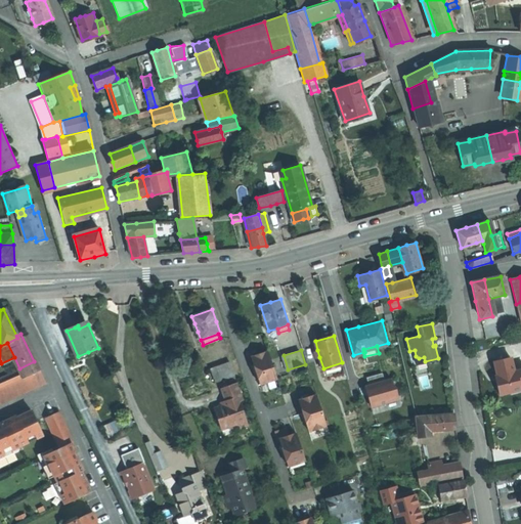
[(260,385),(277,379),(268,351),(251,357),(260,385)]
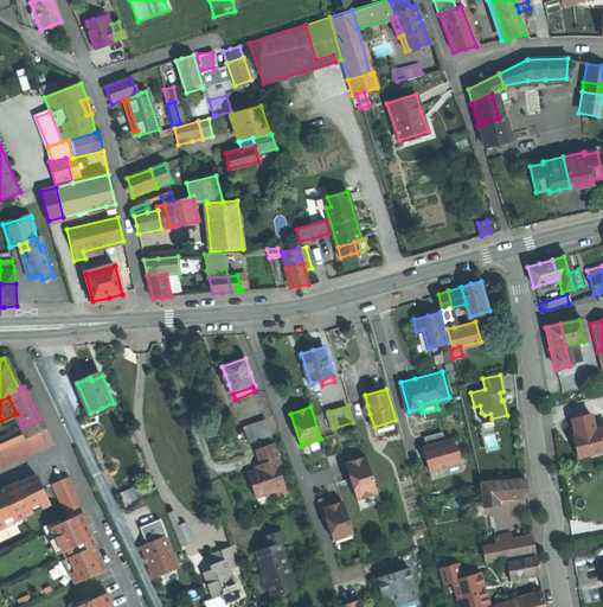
[(602,446),(602,425),(592,427),(589,410),(564,416),(573,460),(601,453),(600,447),(602,446)]
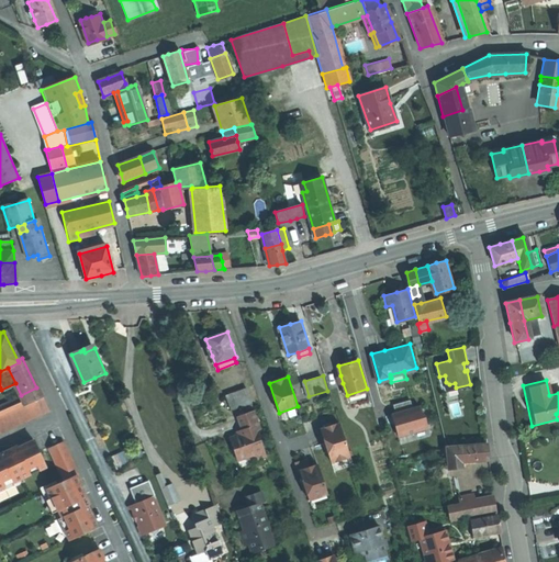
[(25,404),(41,397),(36,388),(21,395),(25,404)]
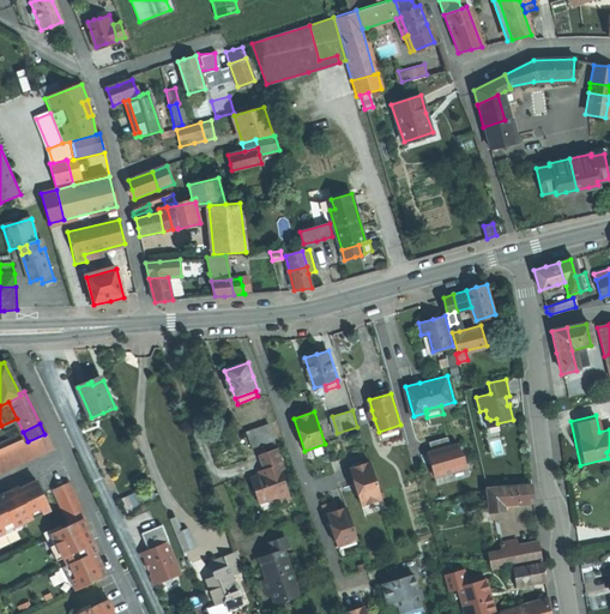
[(276,439),(270,423),(247,432),(253,447),(276,439)]
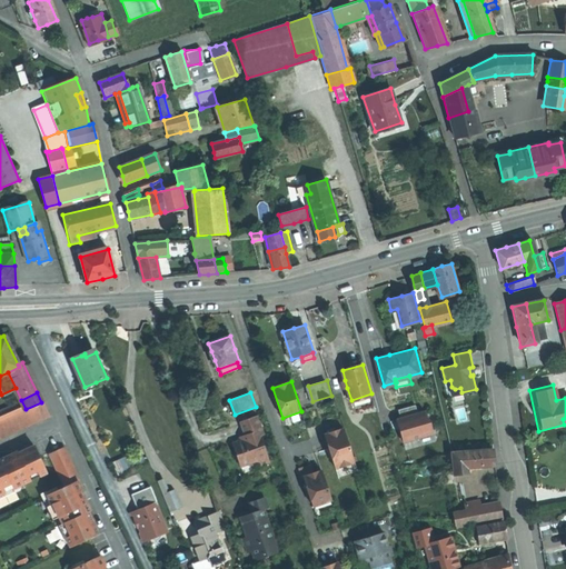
[(0,437),(47,415),(41,402),(26,409),(21,400),(0,410),(0,437)]
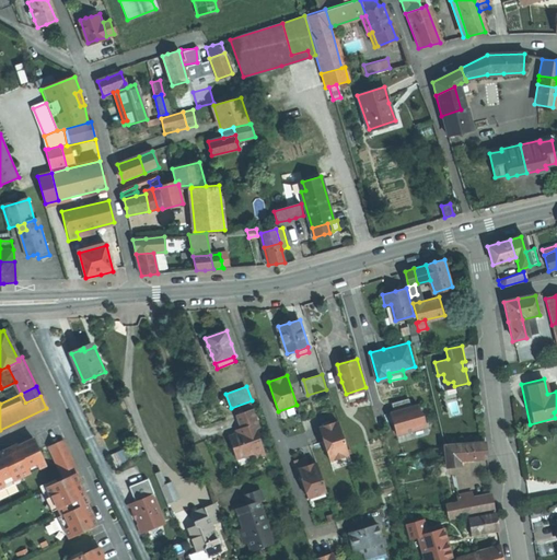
[(415,401),(385,412),(394,436),(424,427),(415,401)]
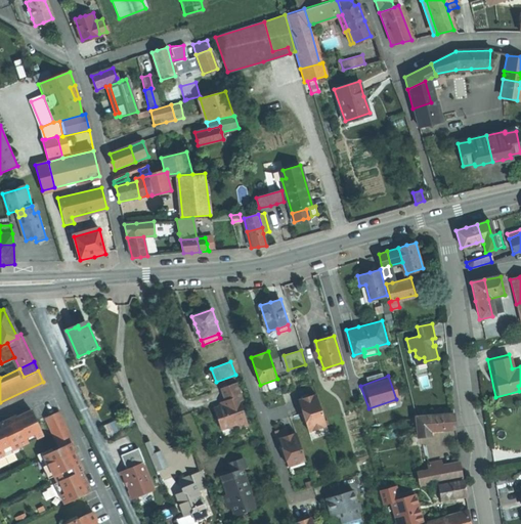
[(236,383),(222,388),(226,400),(227,401),(224,405),(223,406),(215,409),(222,429),(234,425),(239,426),(240,428),(249,425),(240,400),(243,399),(236,383)]
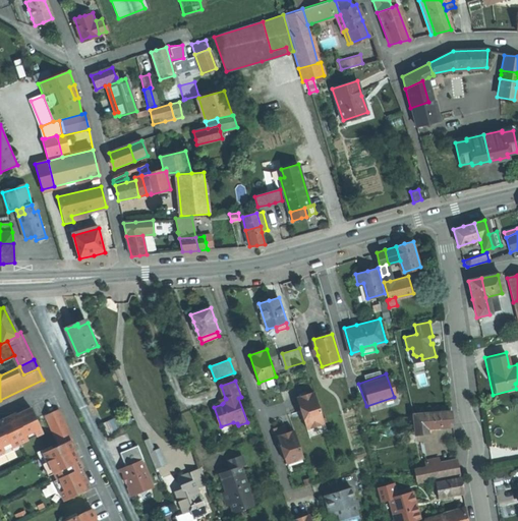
[(308,428),(326,423),(315,393),(298,398),(302,410),(308,428)]
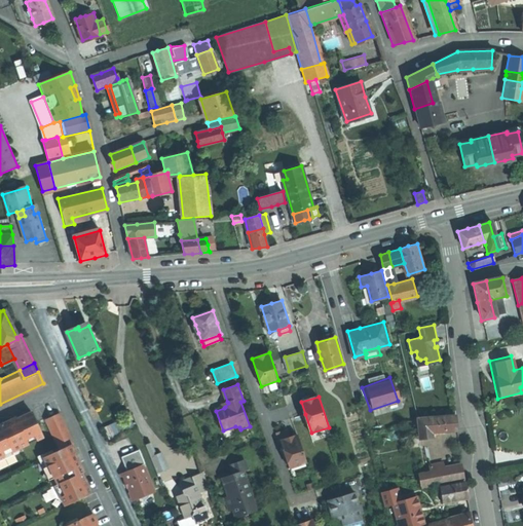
[(0,449),(8,445),(10,450),(27,442),(25,437),(39,430),(30,411),(14,418),(14,417),(8,419),(0,423),(0,449)]
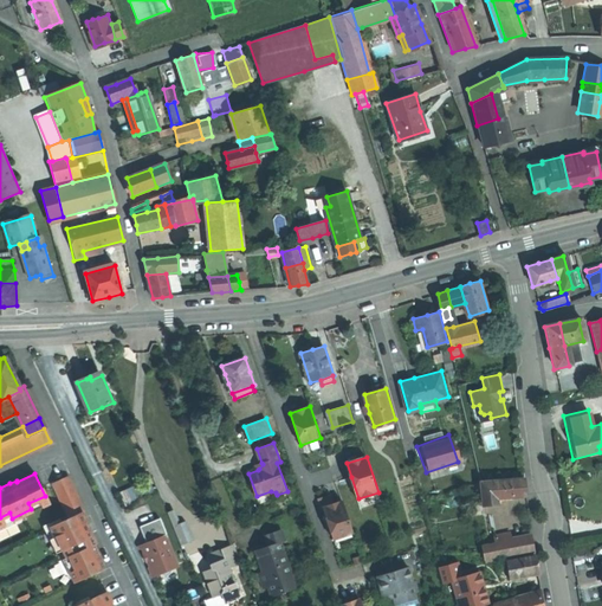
[(66,516),(79,510),(83,509),(65,475),(50,482),(66,516)]
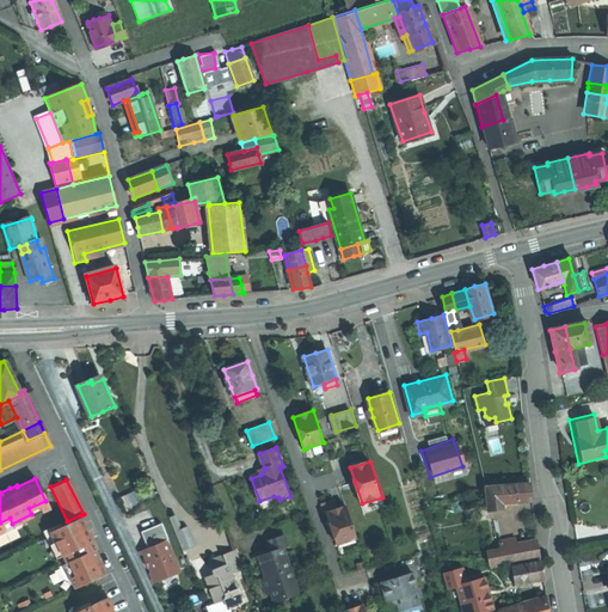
[(487,485),(489,508),(504,507),(503,501),(515,500),(533,499),(530,482),(487,485)]
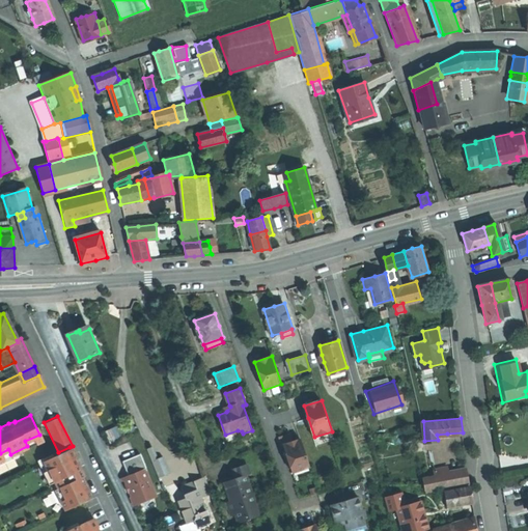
[(117,441),(111,428),(106,430),(111,444),(117,441)]
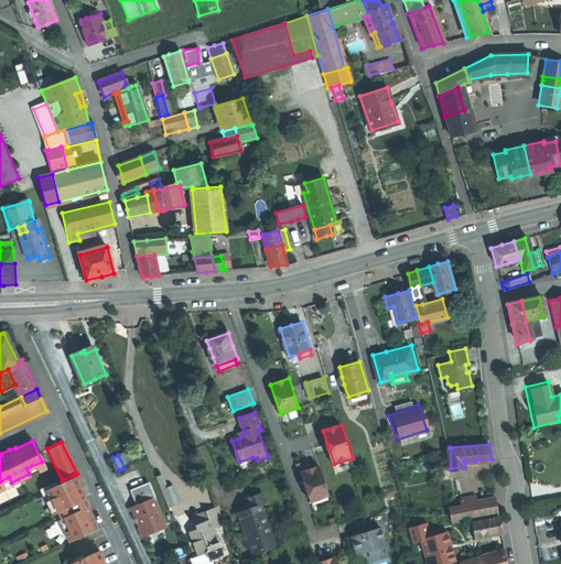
[(330,496),(320,466),(302,473),(312,501),(330,496)]
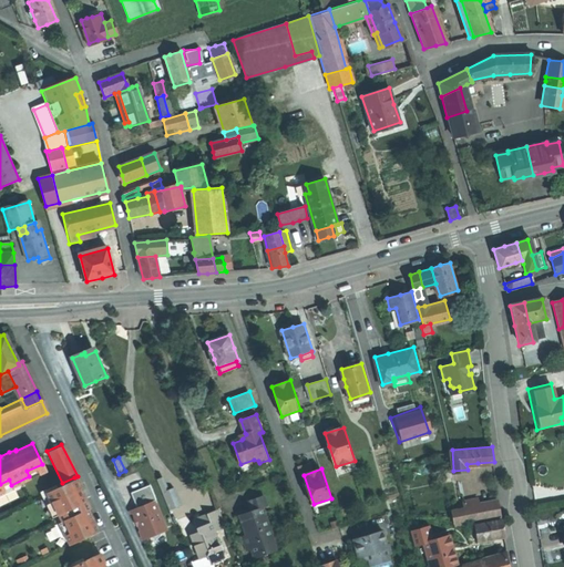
[(80,487),(74,477),(62,483),(45,492),(57,513),(58,513),(61,519),(61,521),(62,519),(69,532),(64,533),(64,534),(69,543),(98,529),(86,507),(88,507),(84,500),(79,487),(80,487)]
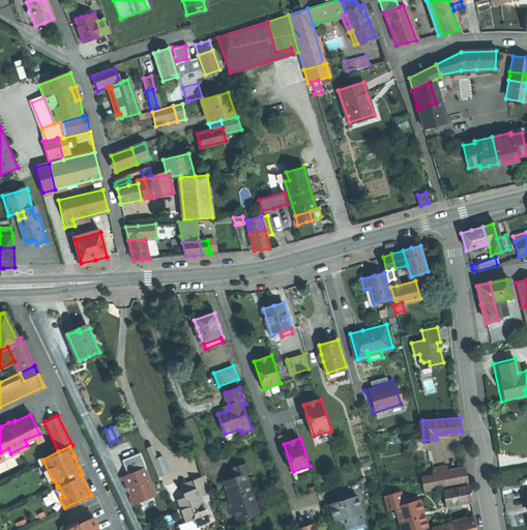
[(8,448),(0,452),(0,463),(12,457),(10,453),(8,448)]
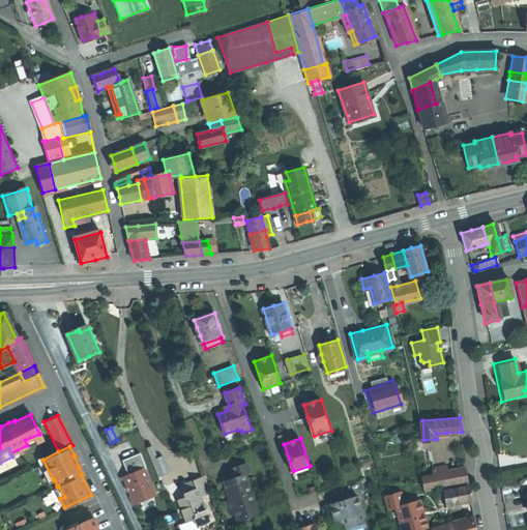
[(149,479),(150,476),(148,470),(146,470),(146,468),(147,466),(142,453),(123,461),(129,475),(126,477),(129,484),(127,484),(129,489),(130,492),(132,491),(134,496),(137,503),(156,495),(149,479)]
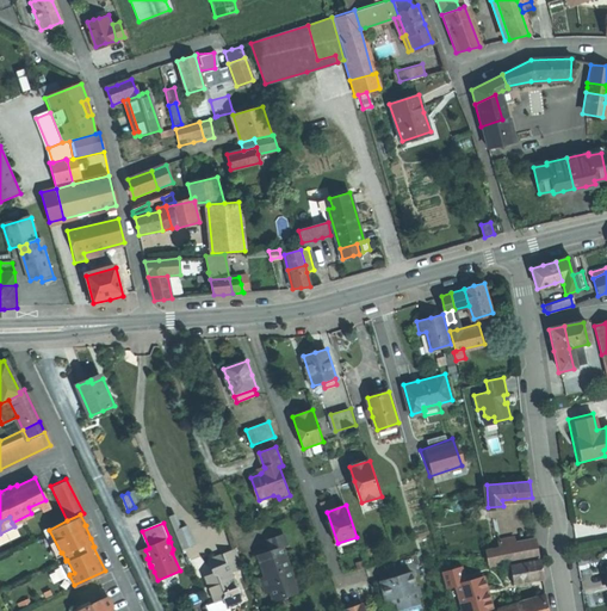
[(290,571),(292,569),(283,545),(289,543),(284,532),(268,538),(272,549),(266,551),(260,554),(267,575),(262,576),(268,592),(273,590),(277,600),(301,591),(295,576),(292,578),(290,571)]
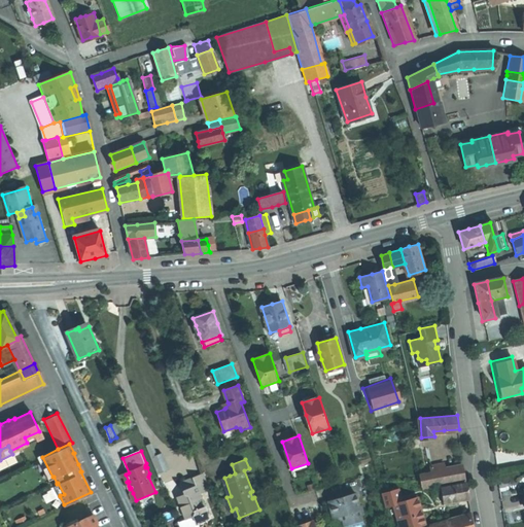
[(443,469),(445,468),(444,462),(431,464),(433,471),(443,469)]
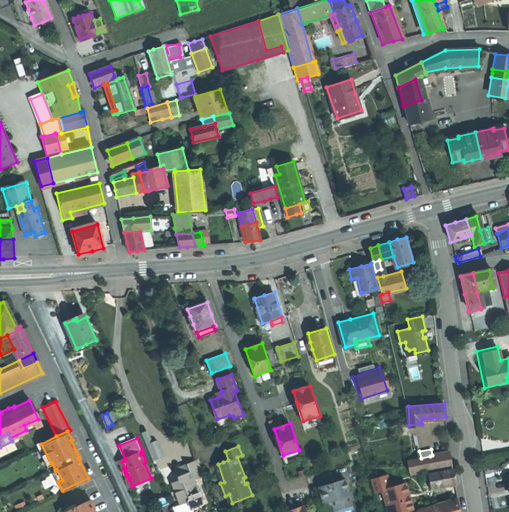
[(453,465),(451,452),(432,455),(430,456),(432,469),(453,465)]
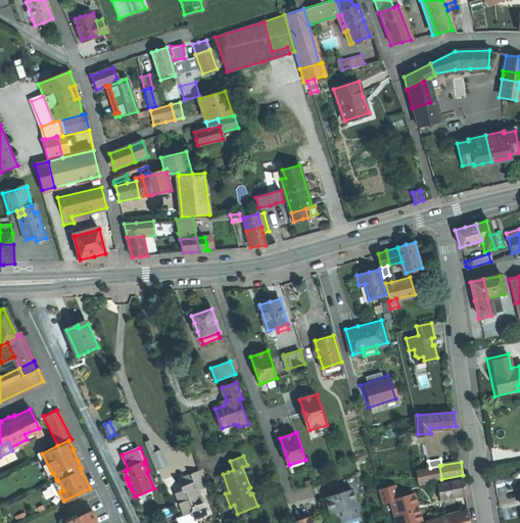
[(441,479),(439,466),(430,468),(433,481),(441,479)]
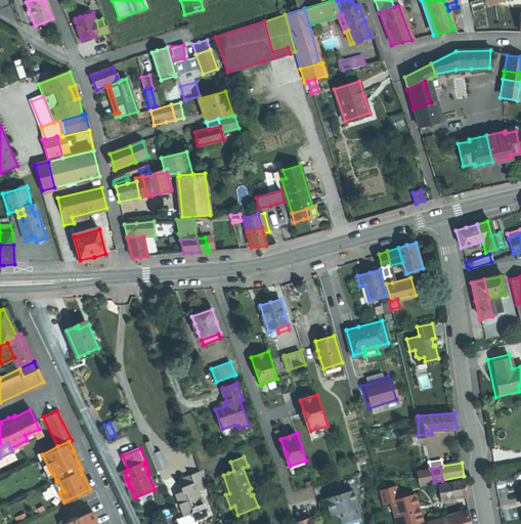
[(431,469),(419,472),(422,484),(434,482),(431,469)]
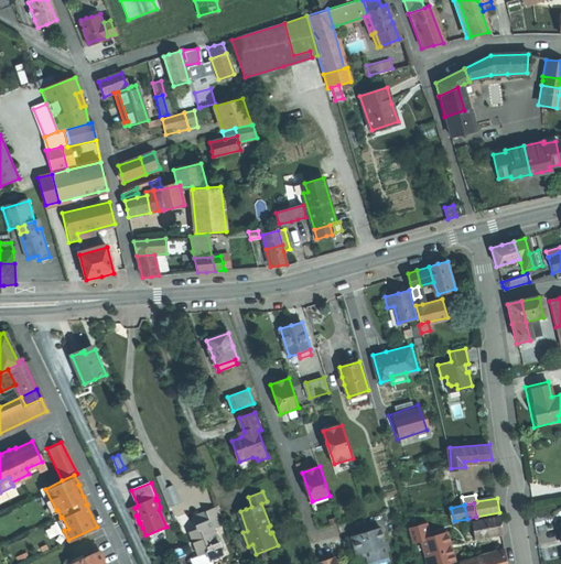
[(207,553),(212,554),(213,559),(225,553),(214,528),(226,522),(218,506),(203,512),(194,517),(198,528),(197,532),(192,534),(201,555),(207,553)]
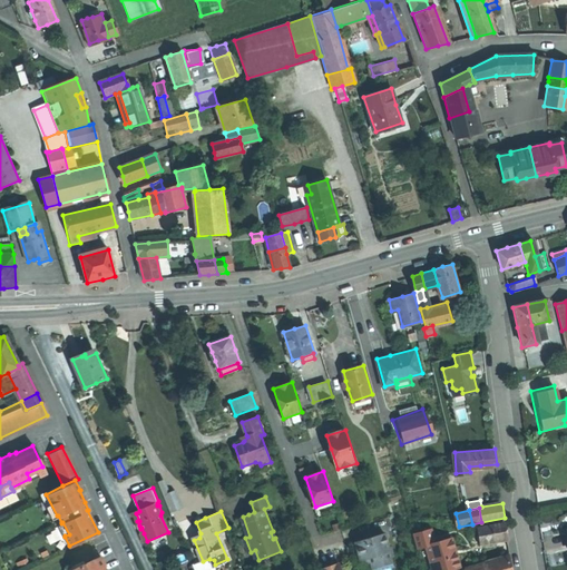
[(481,542),(508,537),(507,529),(506,521),(478,526),(470,528),(471,534),(479,533),(481,542)]
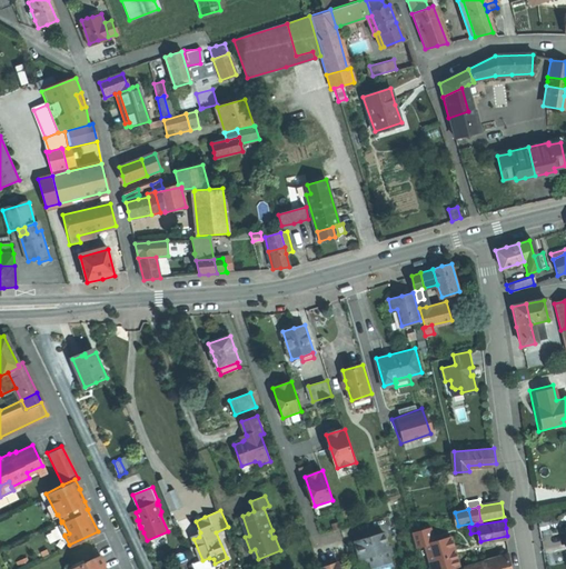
[(60,538),(65,536),(65,535),(69,533),(62,521),(61,522),(61,521),(53,525),(60,538)]
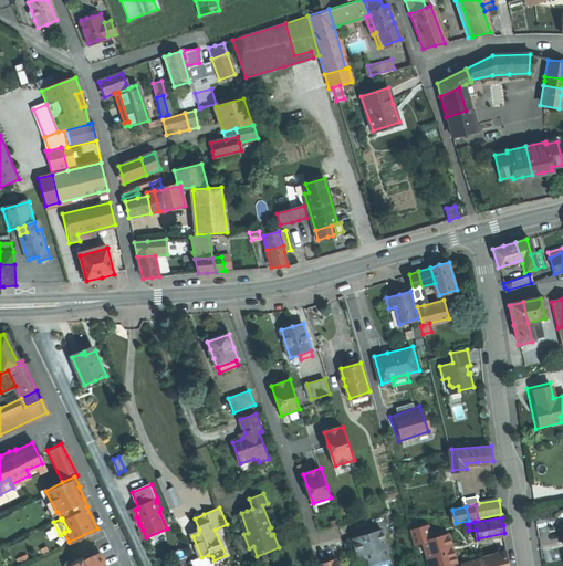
[(429,524),(412,528),(416,544),(425,541),(431,565),(441,565),(458,562),(450,533),(434,537),(429,524)]
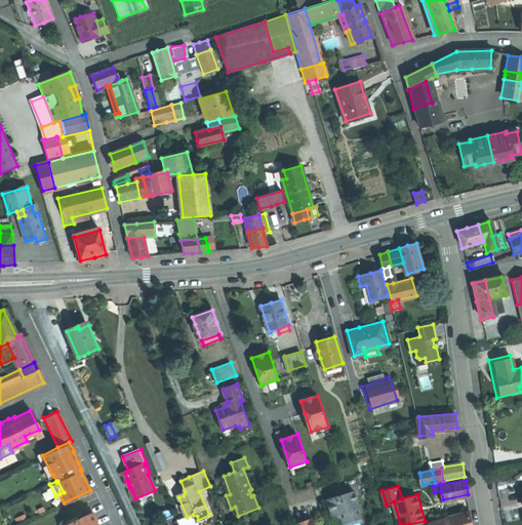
[(334,516),(342,514),(345,523),(362,518),(360,511),(358,505),(359,503),(355,490),(328,498),(334,516)]
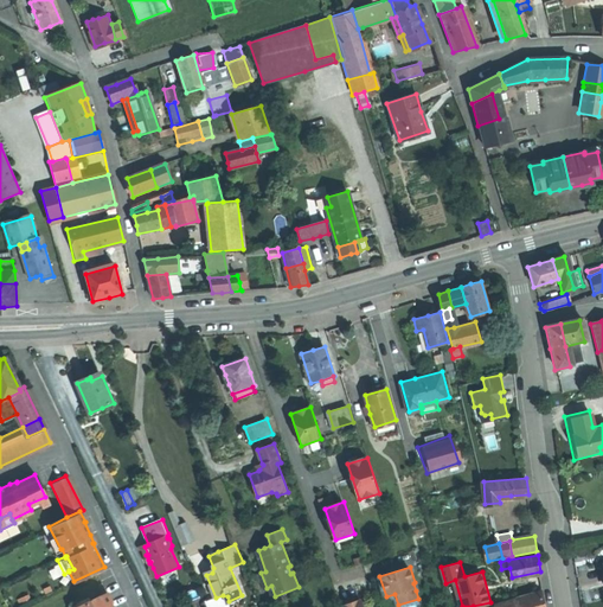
[(111,601),(107,590),(76,606),(111,606),(110,602),(111,601)]
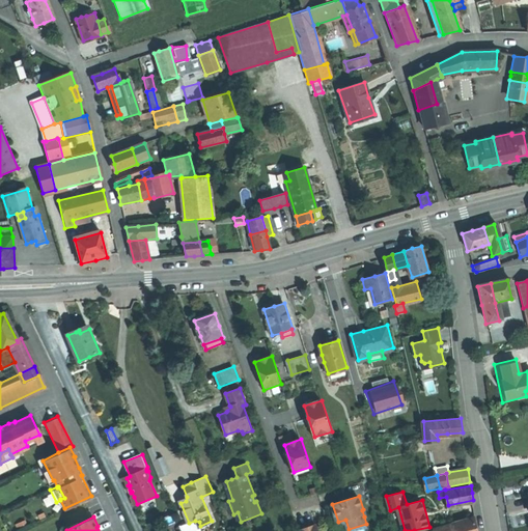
[(451,526),(451,529),(442,530),(478,530),(476,518),(451,526)]
